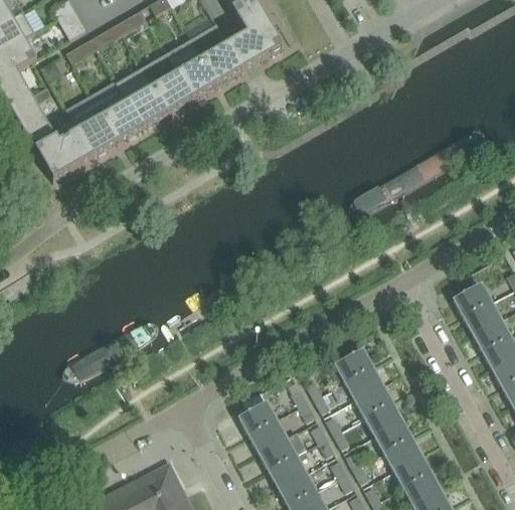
[(0,0),(0,23),(12,17),(3,0),(0,0)]
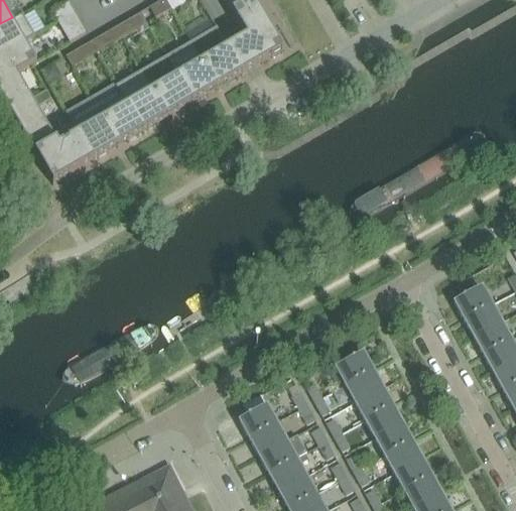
[(54,8),(53,12),(57,18),(74,9),(69,0),(54,8)]
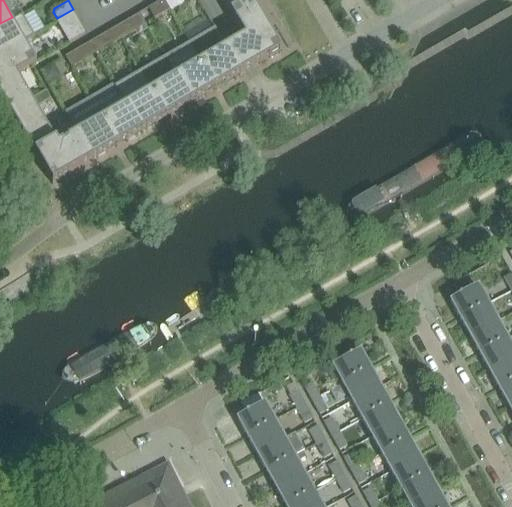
[(153,16),(170,6),(166,0),(157,0),(147,6),(153,16)]
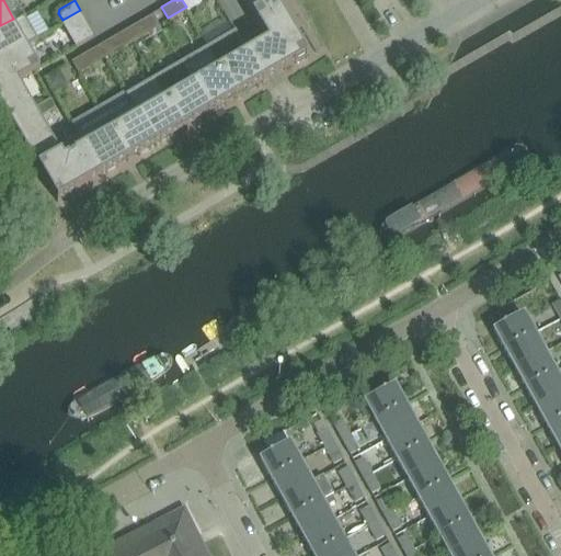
[(182,0),(186,7),(187,9),(201,1),(199,0),(182,0)]
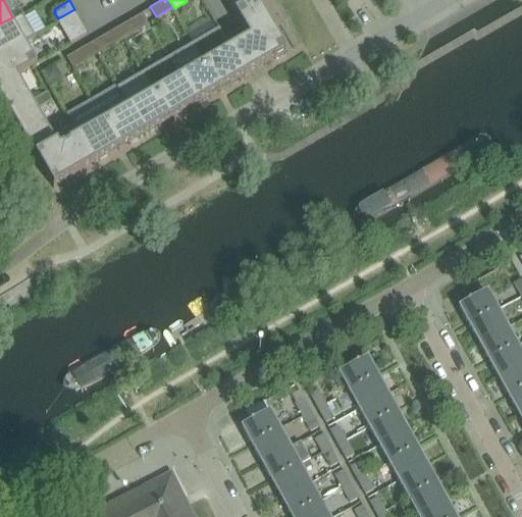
[(228,0),(235,10),(253,0),(228,0)]
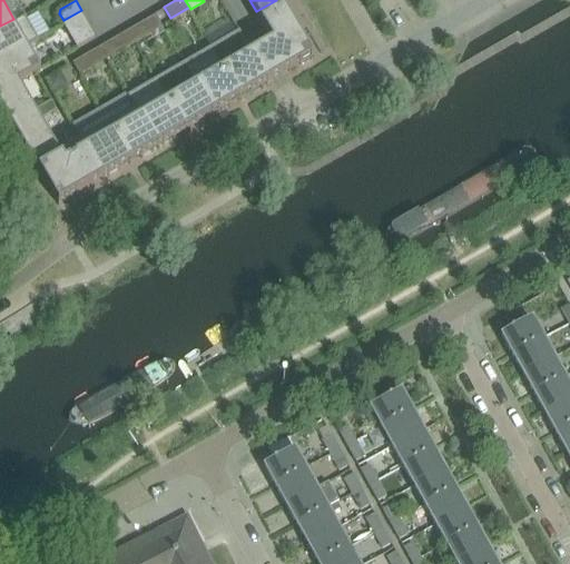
[(256,11),(272,38),(262,43),(252,49),(268,79),(278,73),(313,53),(282,0),(276,0),(256,11)]
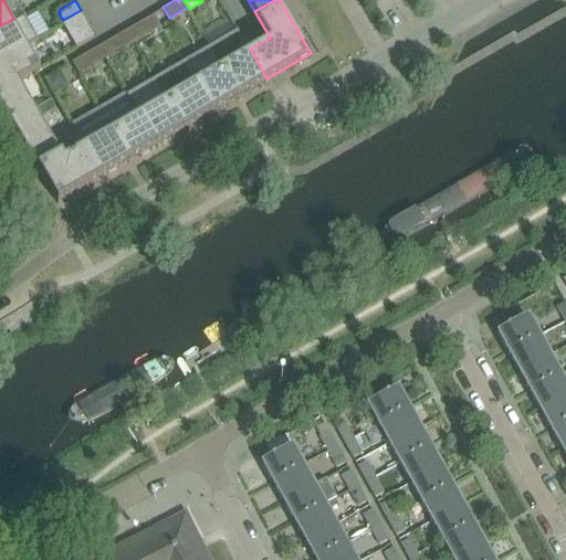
[(81,10),(63,20),(70,32),(87,22),(81,10)]
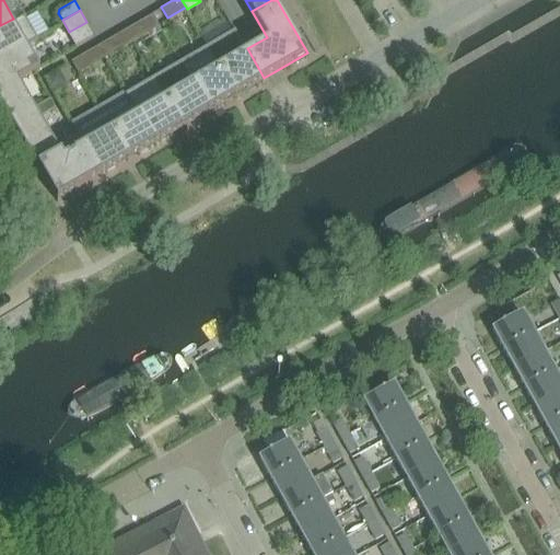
[(152,11),(125,27),(131,38),(159,23),(152,11)]
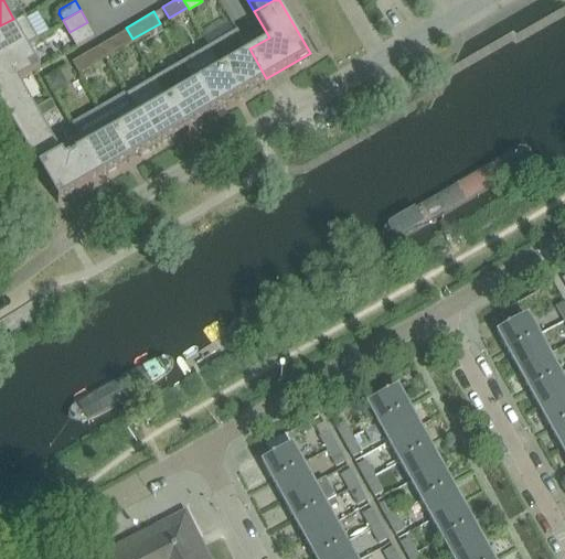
[(13,19),(0,25),(0,57),(28,42),(39,35),(24,12),(13,19)]
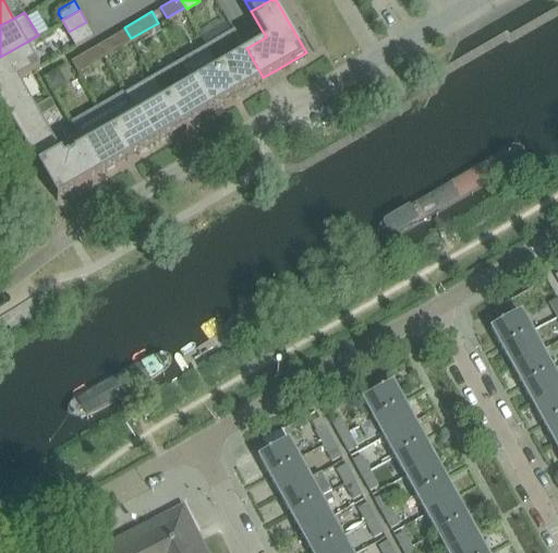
[(105,53),(131,38),(124,27),(98,43),(105,53)]
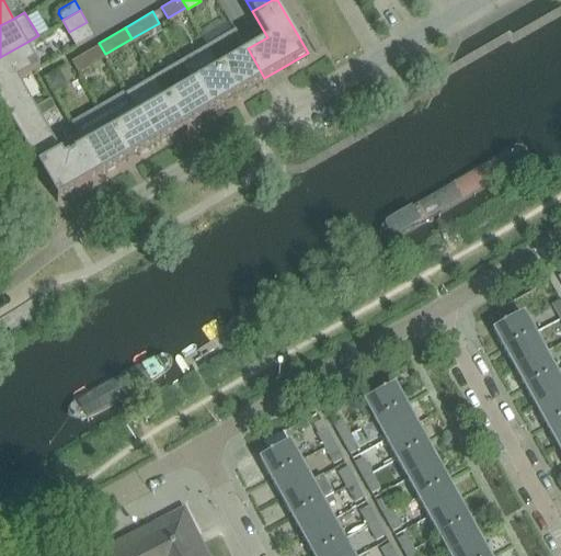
[(207,43),(237,94),(264,78),(248,48),(235,27),(207,43)]
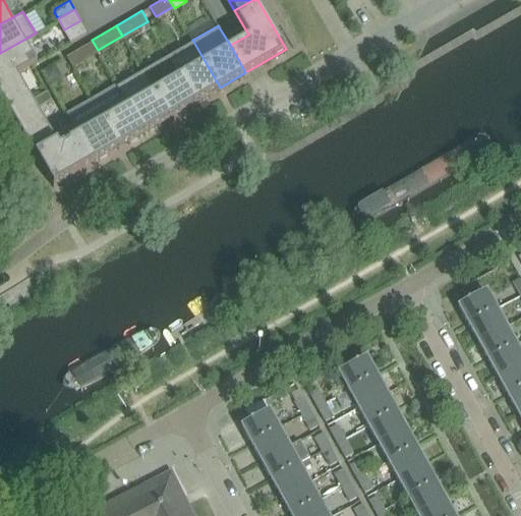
[(25,39),(0,53),(0,79),(16,70),(37,59),(25,39)]
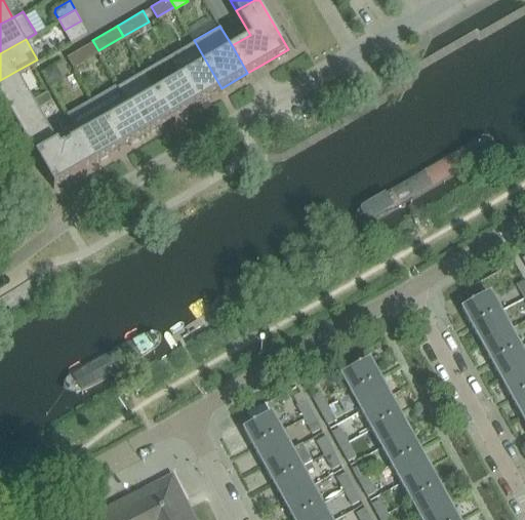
[(73,66),(98,50),(92,40),(67,54),(73,66)]
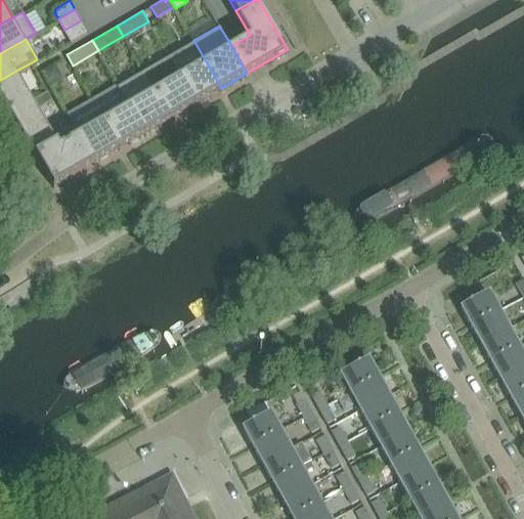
[(168,55),(195,102),(221,88),(193,40),(168,55)]
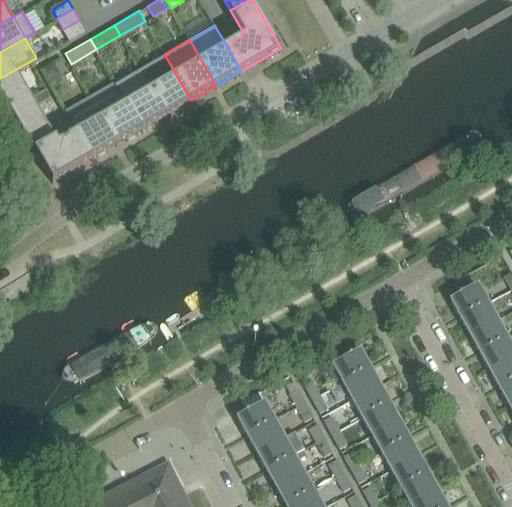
[(140,68),(166,114),(191,100),(164,54),(140,68)]
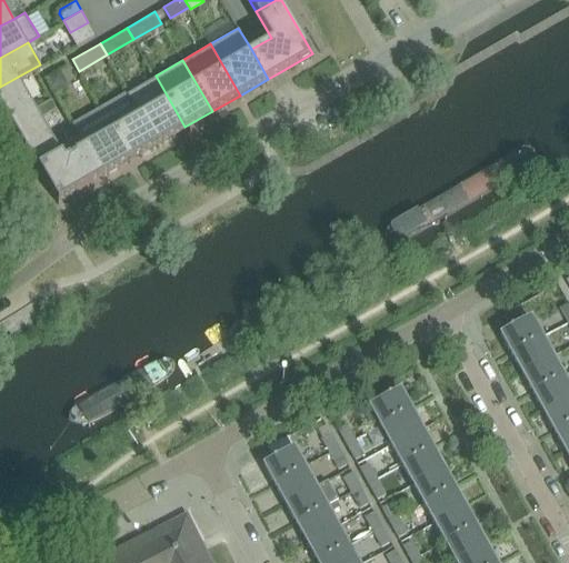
[(60,67),(46,74),(52,88),(68,80),(60,67)]
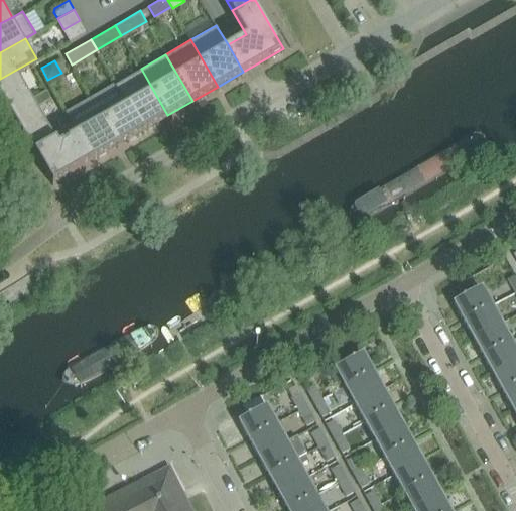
[(121,94),(142,130),(167,115),(141,69),(115,84),(121,94)]
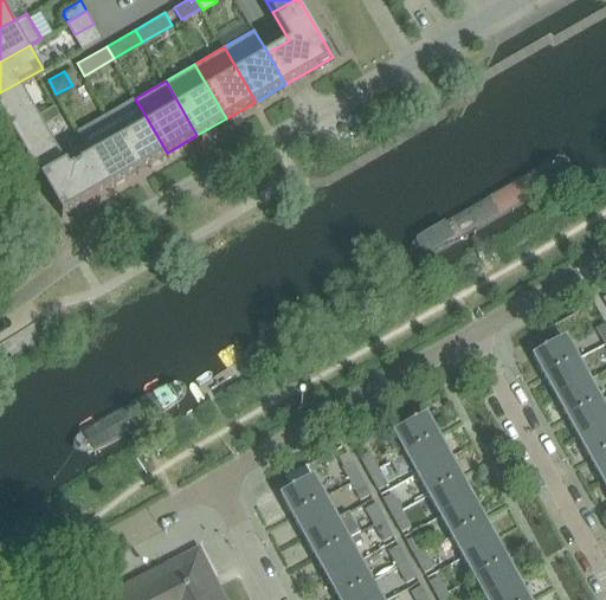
[(19,82),(0,92),(0,107),(15,134),(40,118),(43,122),(59,113),(53,103),(37,113),(19,82)]
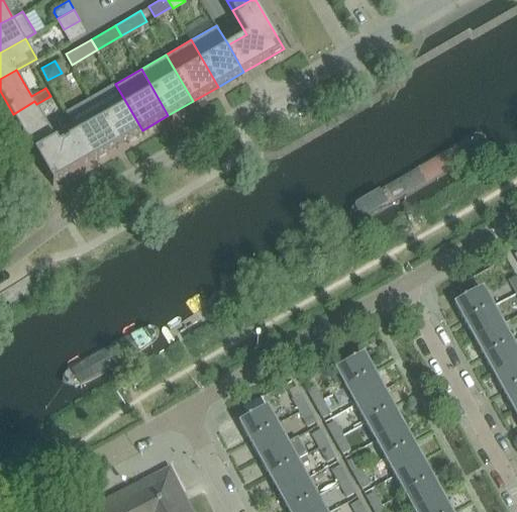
[(121,94),(97,107),(118,144),(142,130),(121,94)]
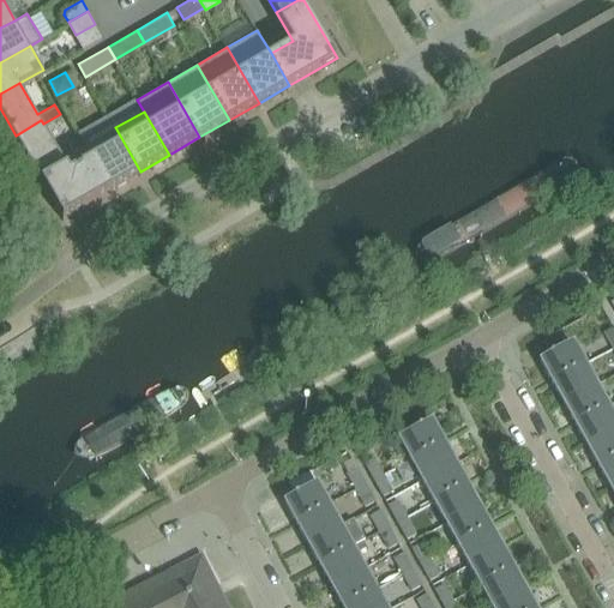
[(37,173),(64,158),(43,124),(41,120),(16,136),(37,173)]
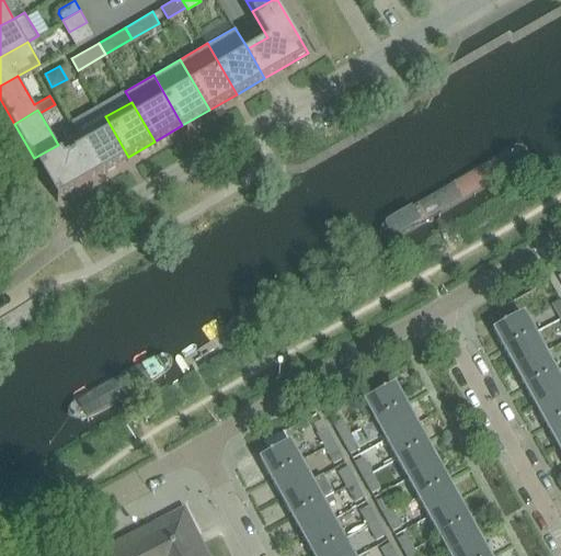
[(78,133),(101,172),(128,157),(105,116),(78,133)]
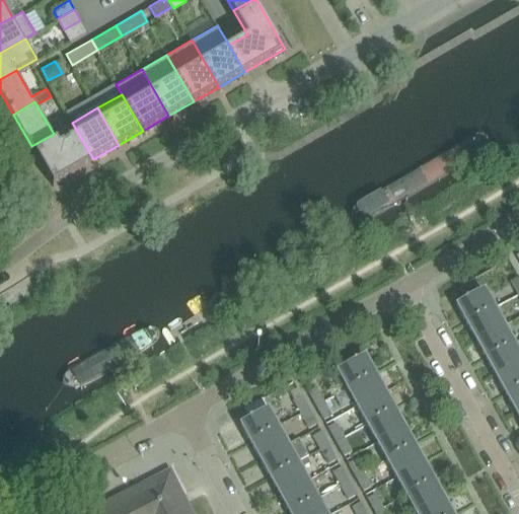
[(68,115),(59,121),(63,128),(72,123),(68,115)]
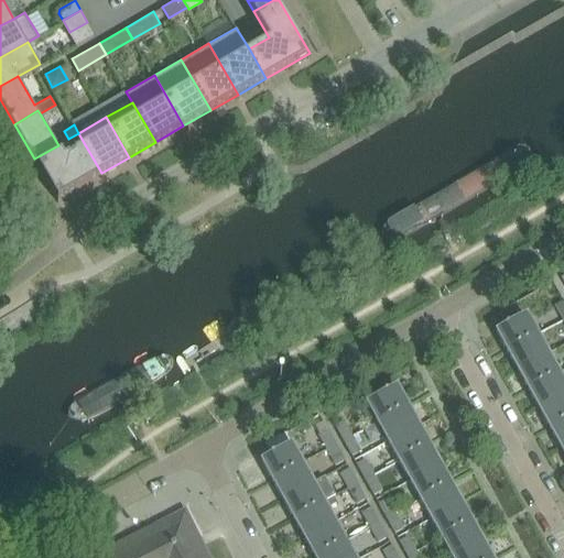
[(68,139),(58,145),(34,159),(57,198),(101,173),(78,133),(68,139)]
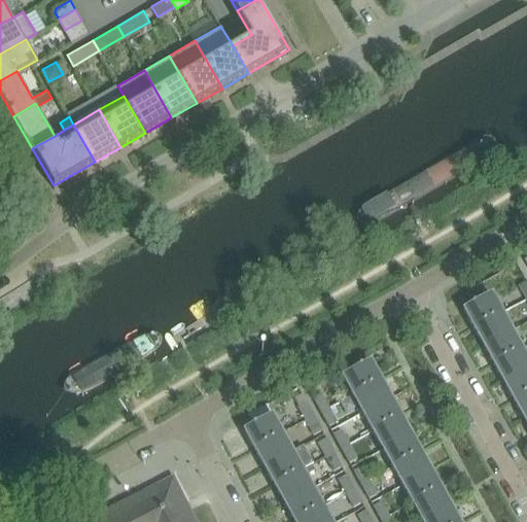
[(489,159),(494,136),(483,132),(353,208),(353,223),(366,227),(489,159)]
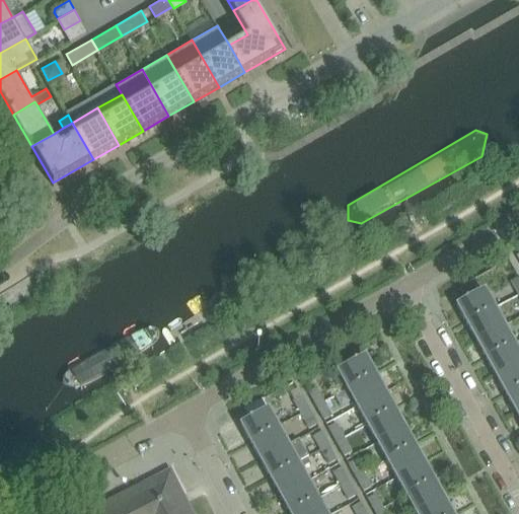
[(456,301),(466,319),(493,305),(483,287),(466,296),(456,301)]
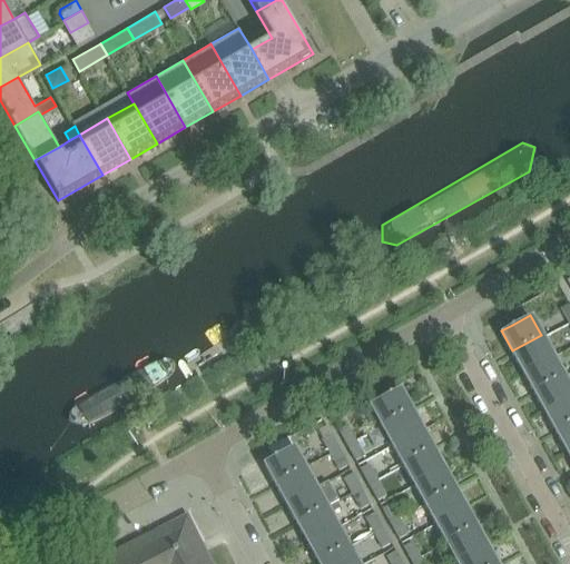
[(541,335),(512,350),(523,369),(552,354),(541,335)]
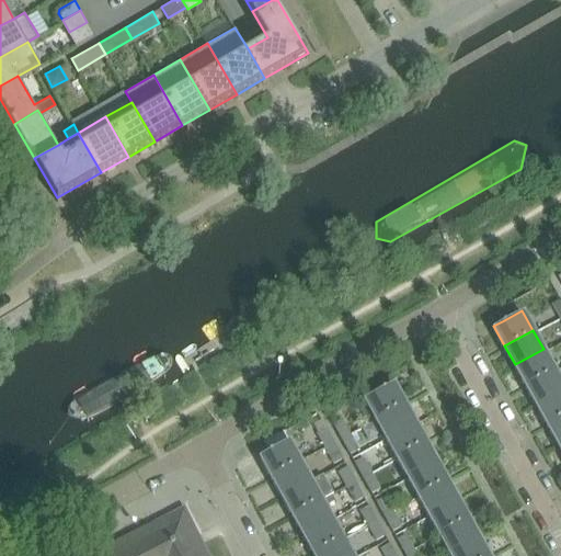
[(515,364),(526,384),(553,369),(544,349),(515,364)]
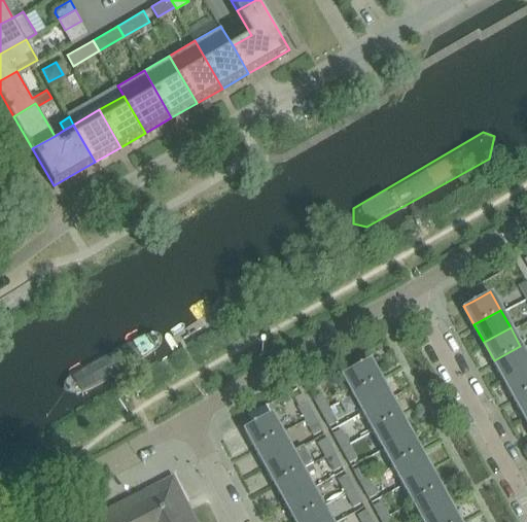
[(67,372),(60,387),(63,394),(80,395),(154,349),(160,344),(162,338),(159,331),(153,328),(147,329),(67,372)]
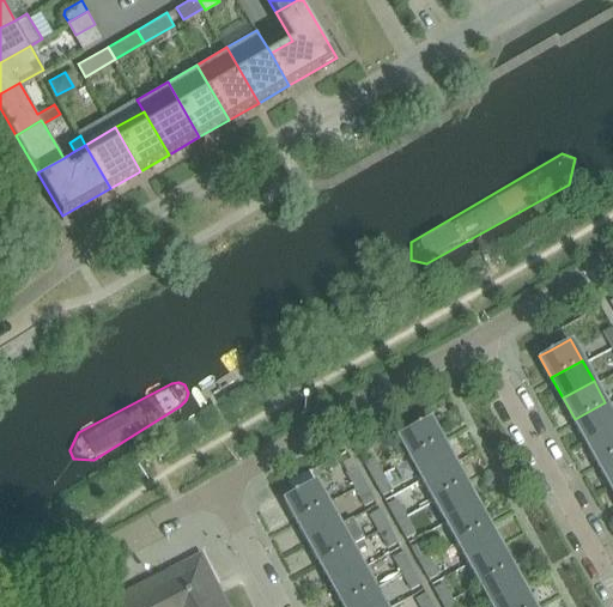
[(586,441),(612,424),(612,416),(605,402),(575,419),(586,441)]
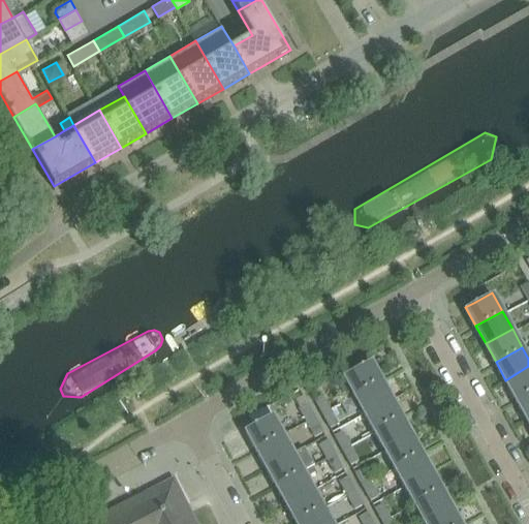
[(353,393),(381,377),(371,360),(361,365),(344,374),(353,393)]
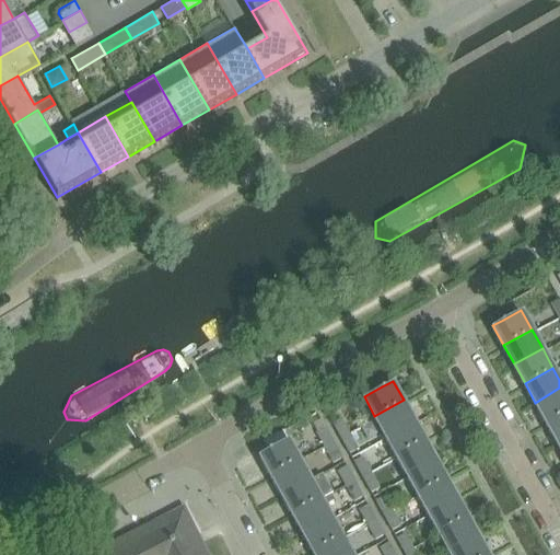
[(559,388),(535,403),(546,421),(559,413),(559,388)]
